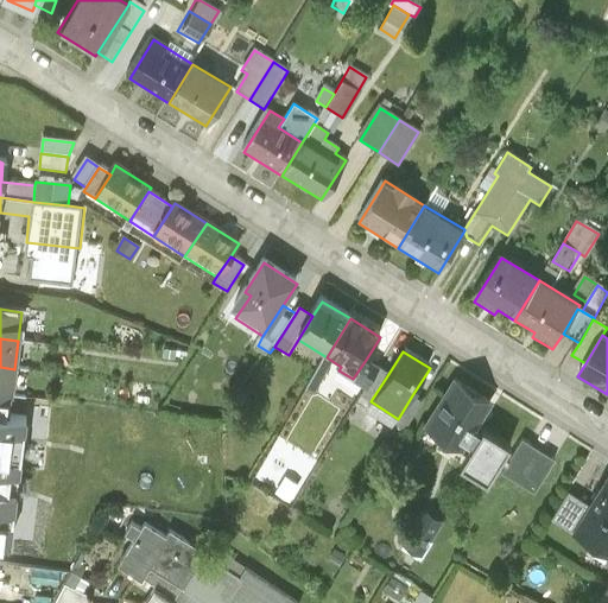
[(315,394),(334,362),(327,357),(308,389),(315,394)]
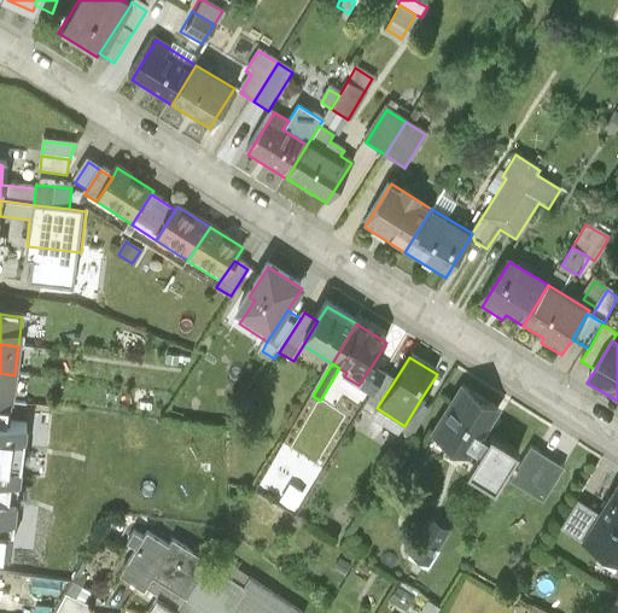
[(372,392),(384,373),(372,366),(359,385),(372,392)]
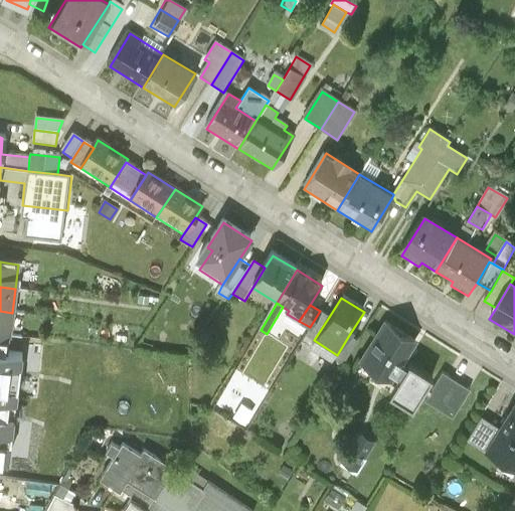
[(0,335),(9,337),(12,313),(0,311),(0,335)]
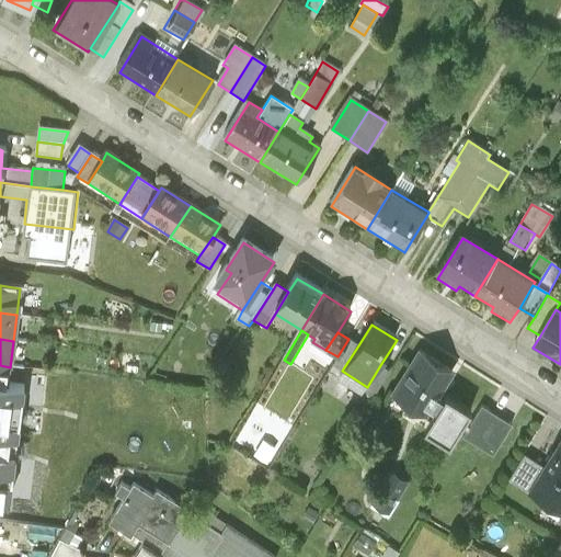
[(342,371),(358,345),(348,339),(338,356),(332,365),(342,371)]
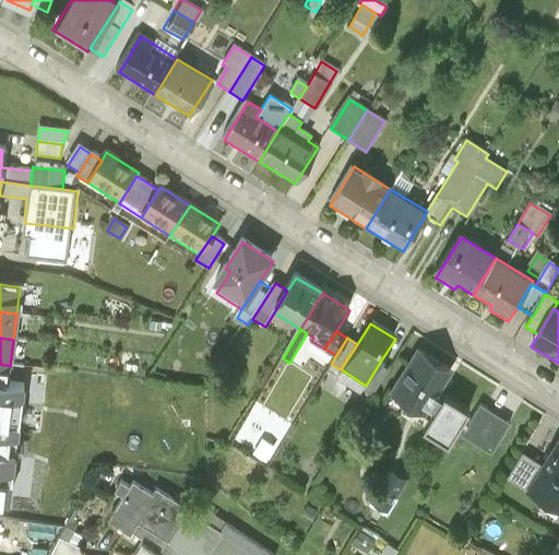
[(440,400),(436,398),(451,373),(417,352),(390,397),(423,417),(426,411),(431,414),(421,429),(447,445),(467,413),(442,398),(440,400)]
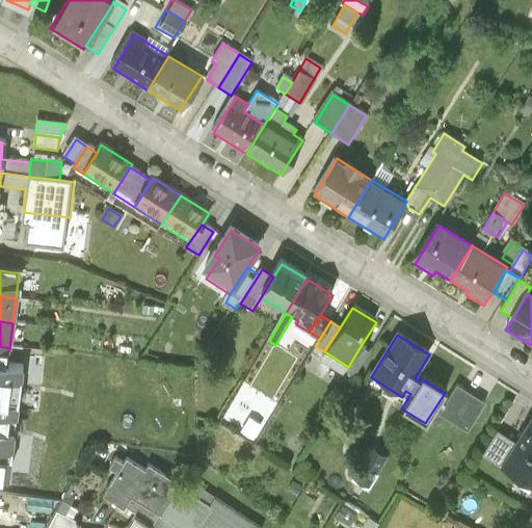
[(0,364),(7,366),(9,348),(0,346),(0,364)]
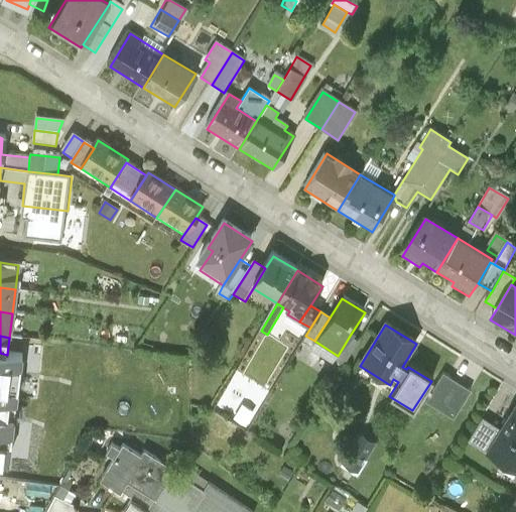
[(358,341),(350,336),(338,356),(345,361),(358,341)]
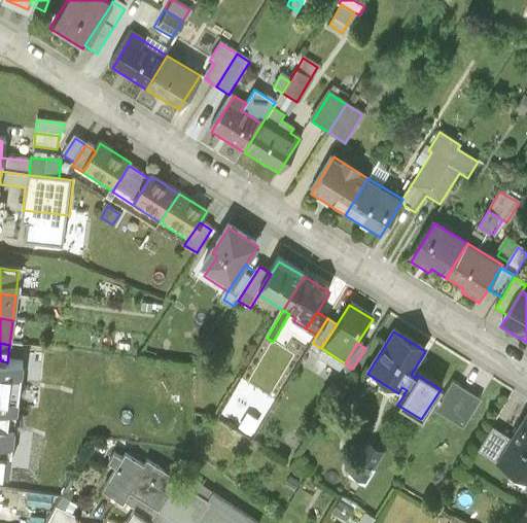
[(7,362),(0,360),(0,411),(10,412),(16,413),(23,364),(7,362)]
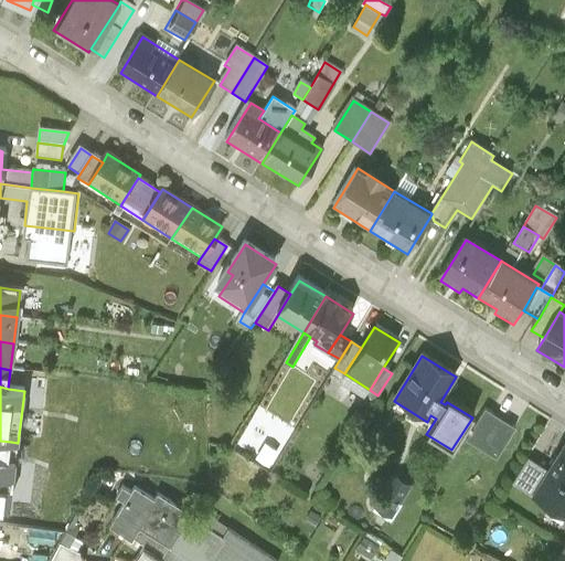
[(515,431),(486,412),(467,441),(498,459),(515,431)]
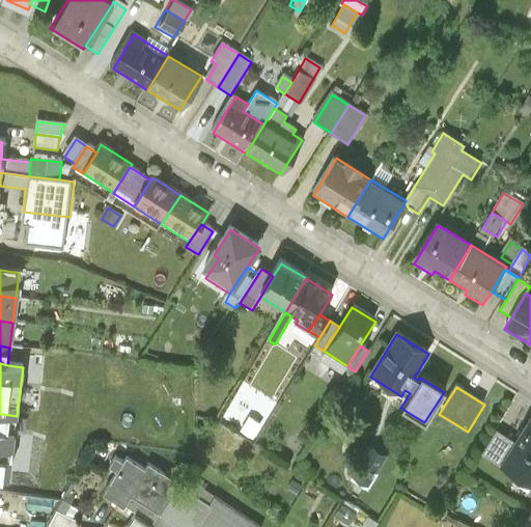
[(0,414),(0,432),(7,433),(10,415),(0,414)]
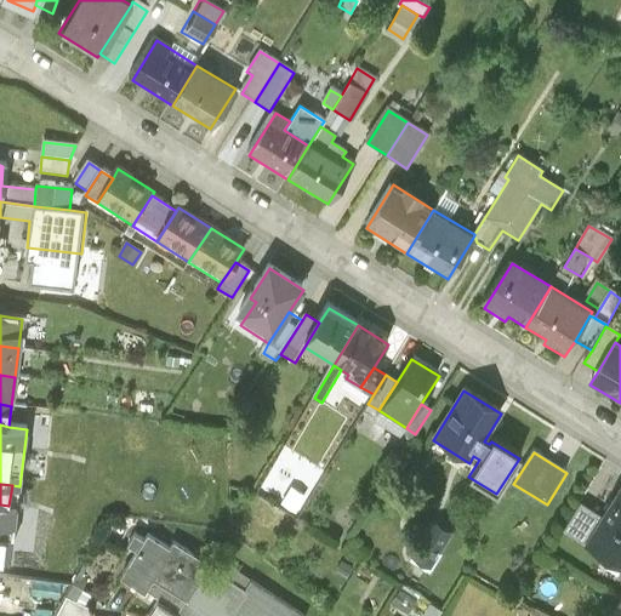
[(620,490),(614,486),(597,515),(580,545),(620,568),(620,490)]
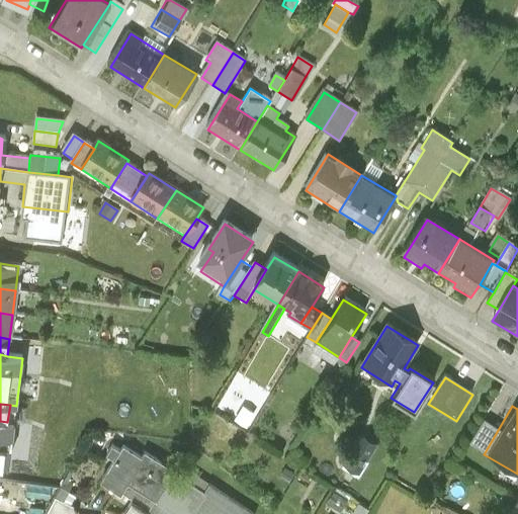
[(252,415),(245,411),(240,419),(246,423),(252,415)]
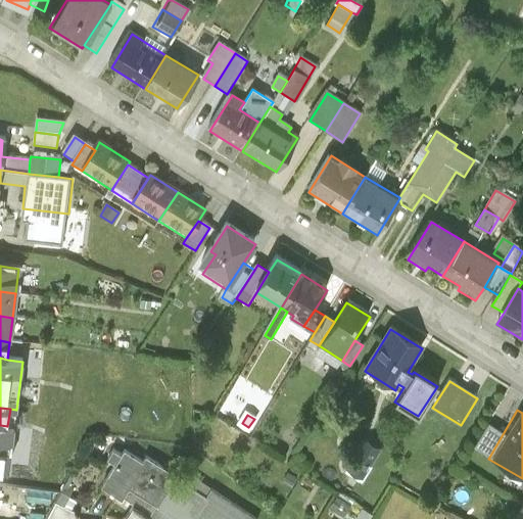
[(0,425),(0,469),(8,471),(13,427),(7,426),(0,425)]
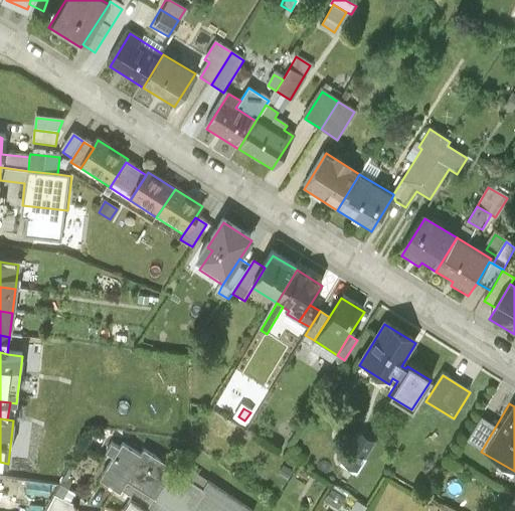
[(465,443),(481,452),(495,428),(478,418),(465,443)]
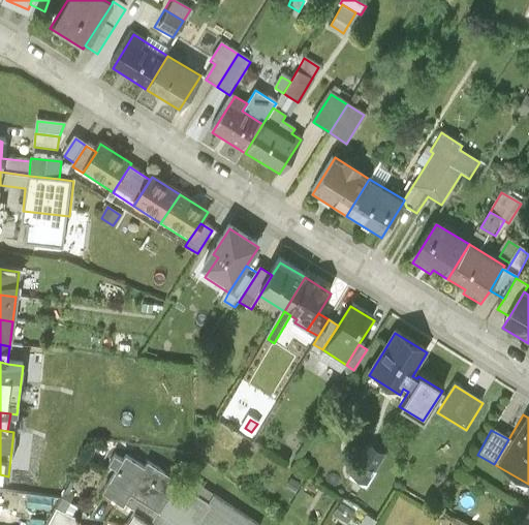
[(347,474),(366,486),(384,456),(365,444),(347,474)]
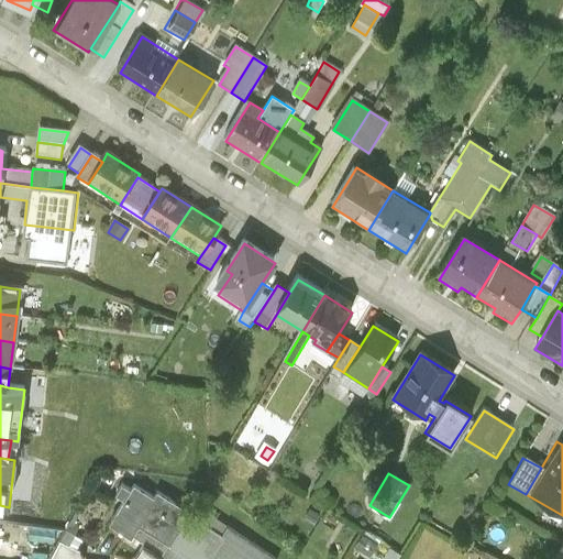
[(114,529),(144,548),(158,558),(162,558),(170,544),(188,516),(157,496),(153,502),(133,490),(130,494),(123,489),(117,499),(123,503),(109,526),(114,529)]
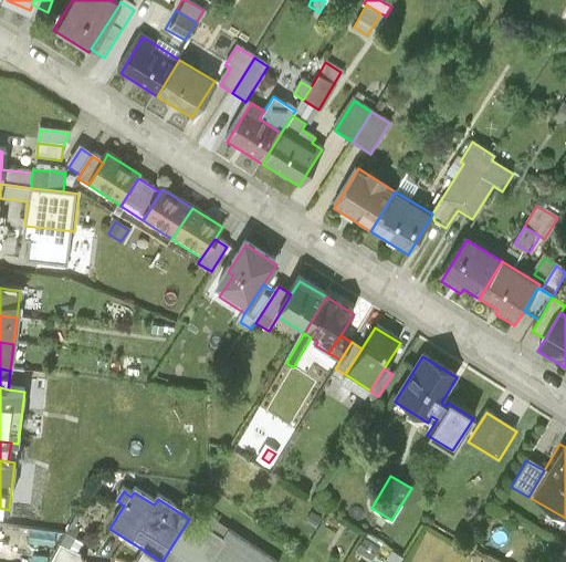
[(222,539),(228,529),(207,516),(200,524),(222,539)]
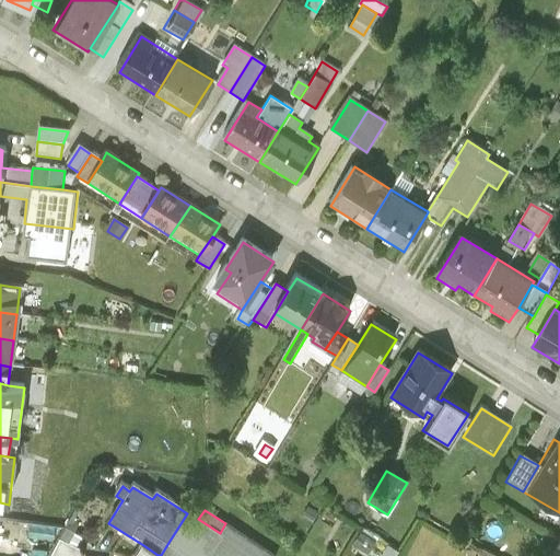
[(187,513),(170,541),(191,555),(205,555),(220,533),(198,519),(188,512),(187,513)]
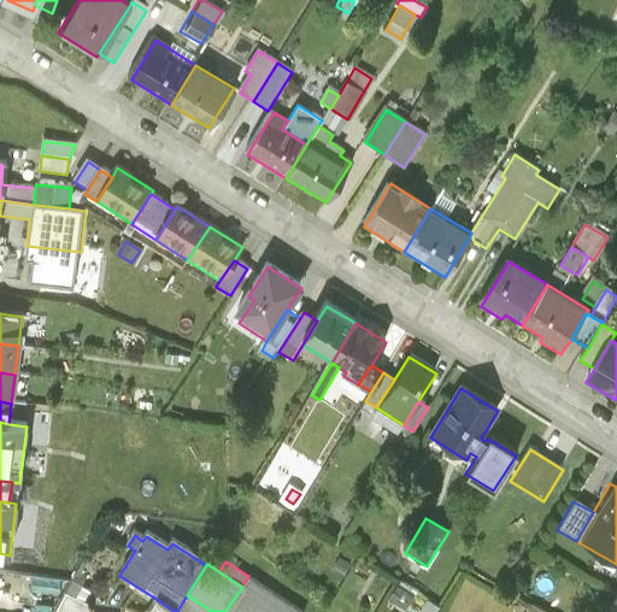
[(72,584),(82,589),(87,581),(81,577),(86,569),(82,566),(72,584)]
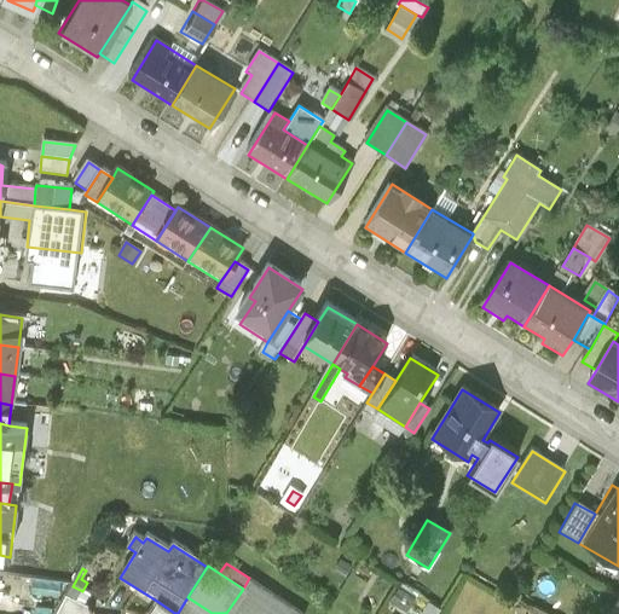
[(302,613),(249,578),(243,589),(226,613),(302,613)]
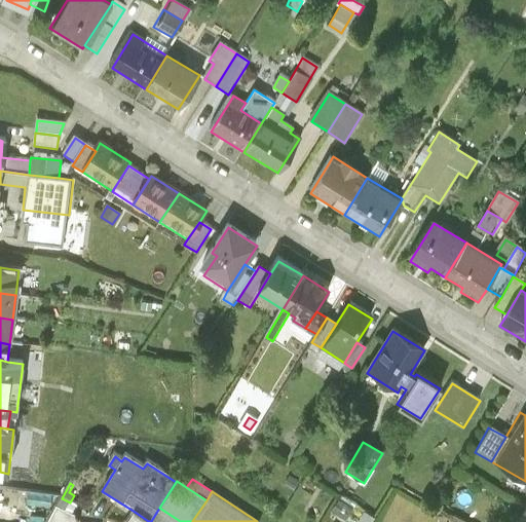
[(62,498),(57,508),(71,515),(76,506),(70,502),(62,498)]
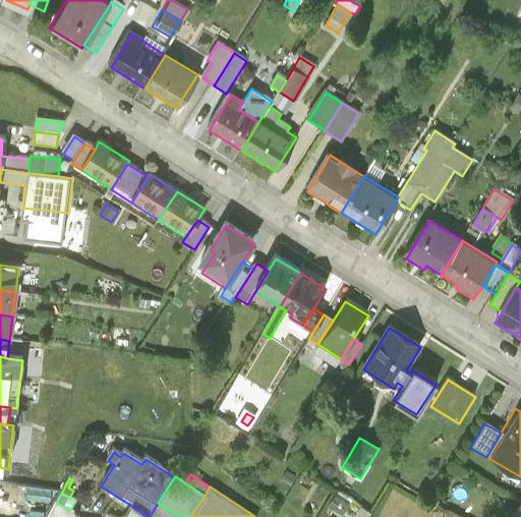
[(349,501),(337,494),(330,506),(342,513),(349,501)]
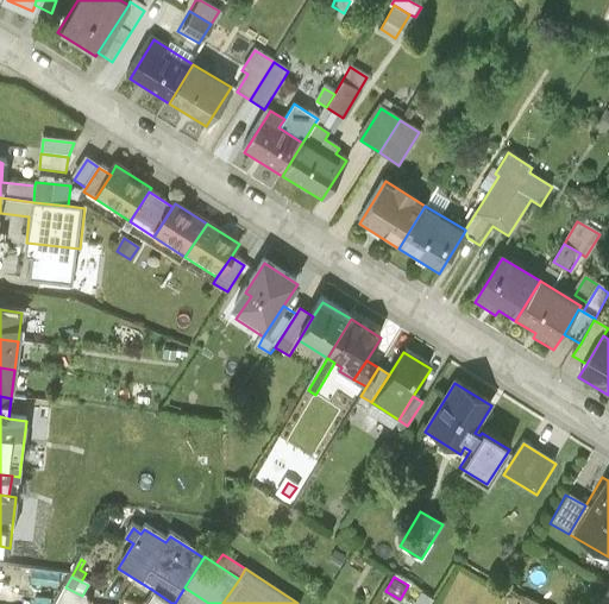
[(86,603),(88,599),(82,596),(66,587),(56,603),(86,603)]
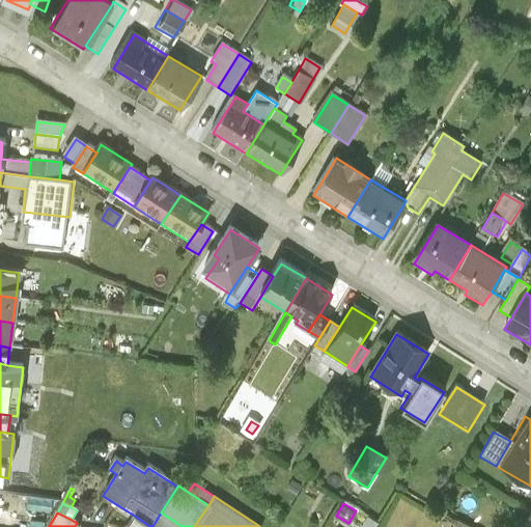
[(182,526),(161,512),(152,526),(182,526)]
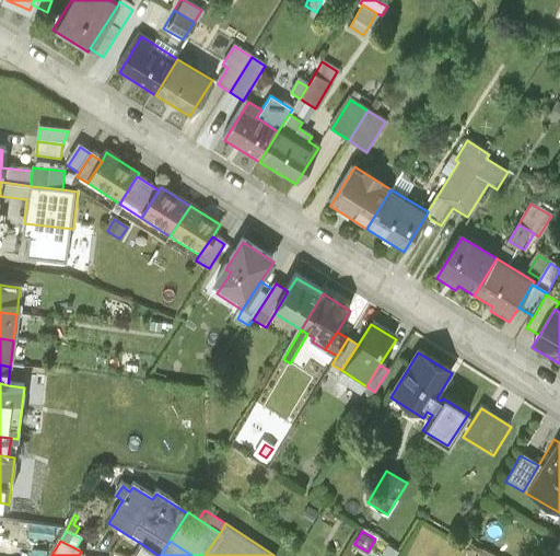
[(397,551),(387,544),(381,555),(394,555),(397,551)]
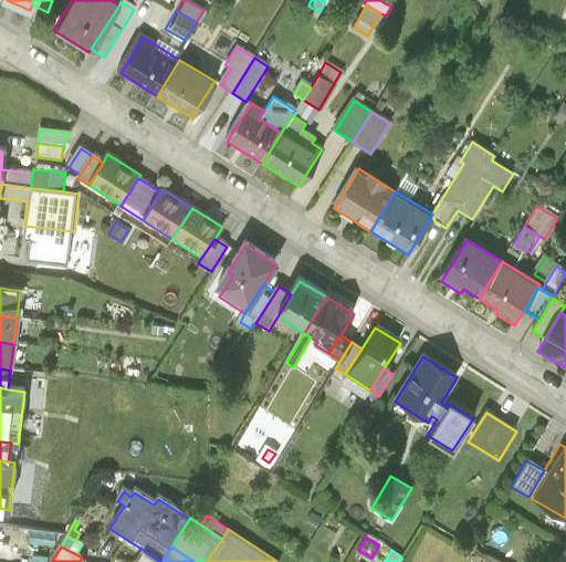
[(159,561),(145,551),(137,561),(159,561)]
